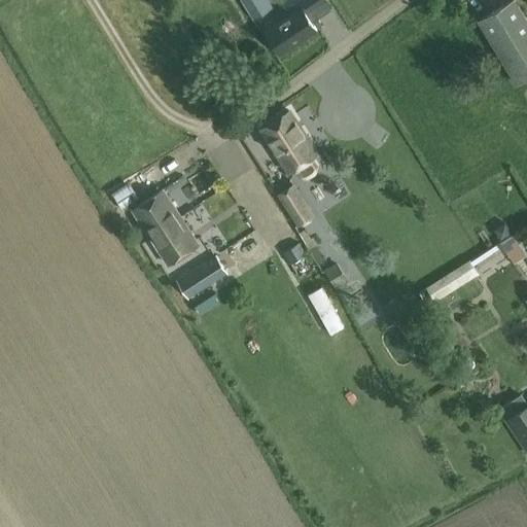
[(242,0),(254,20),(273,8),(267,0),(242,0)]
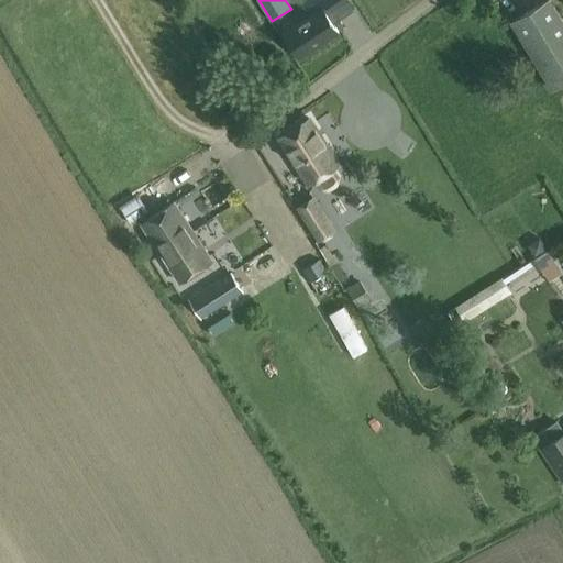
[(318,0),(290,19),(295,25),(284,32),(300,57),(339,32),(329,17),(338,11),(330,0),(318,0)]
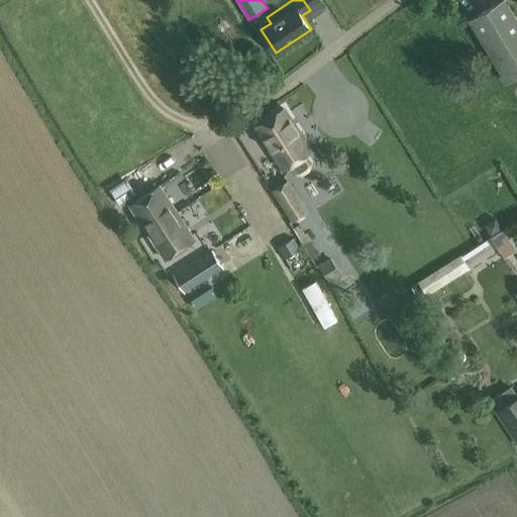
[(516,75),(516,18),(506,0),(501,0),(470,19),(507,82),(516,75)]
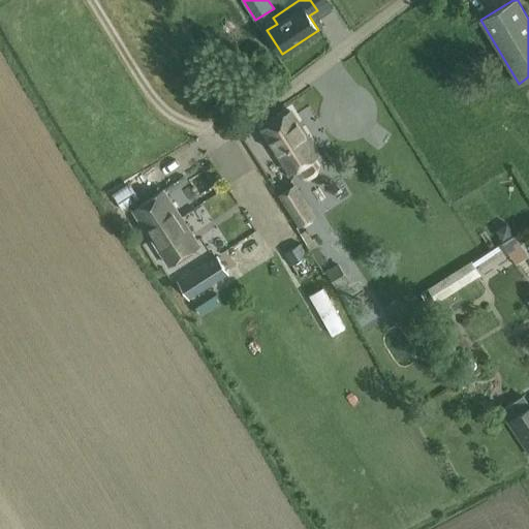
[(291,173),(297,169),(302,179),(303,179),(305,179),(306,179),(309,179),(312,178),(313,178),(315,176),(317,174),(318,173),(319,170),(319,169),(320,168),(320,166),(320,165),(315,157),(318,155),(289,112),(262,128),(291,173)]
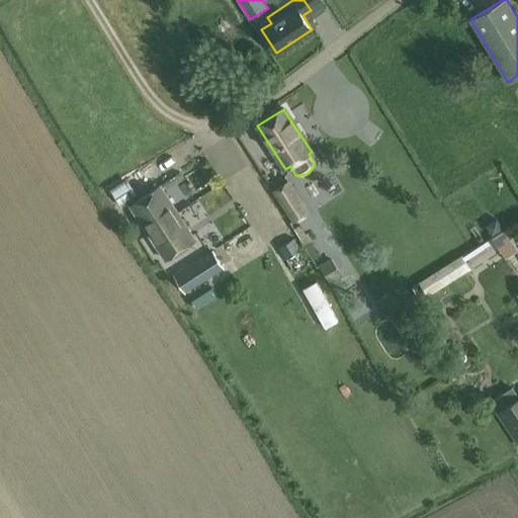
[(310,210),(290,179),(272,190),(291,222),(310,210)]
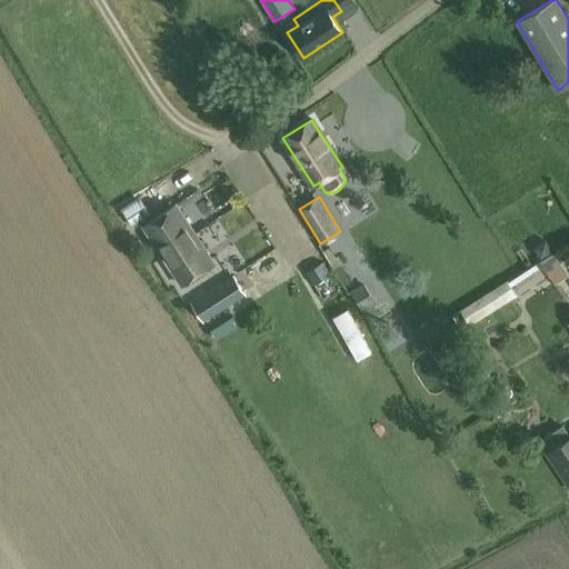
[(136,199),(122,209),(133,226),(148,217),(136,199)]
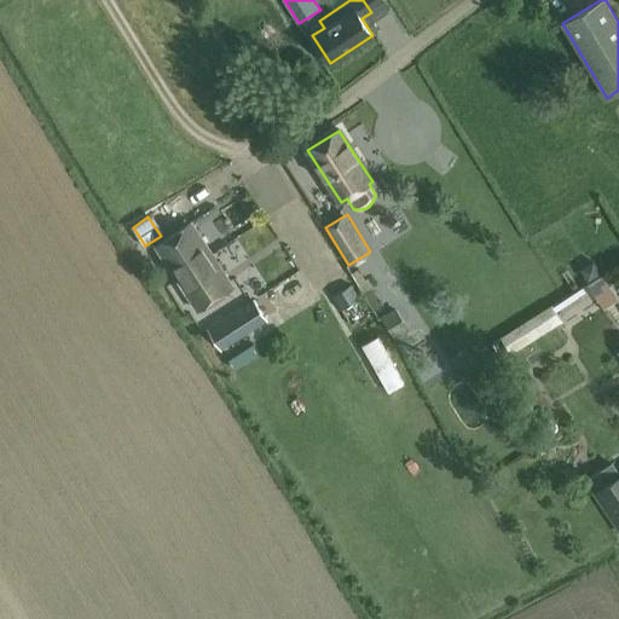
[(233,288),(218,264),(191,223),(157,246),(200,310),(233,288)]
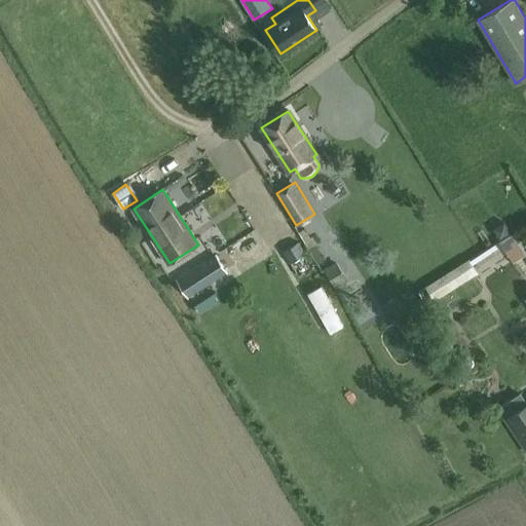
[(305,229),(300,232),(317,263),(326,259),(313,237),(310,238),(305,229)]
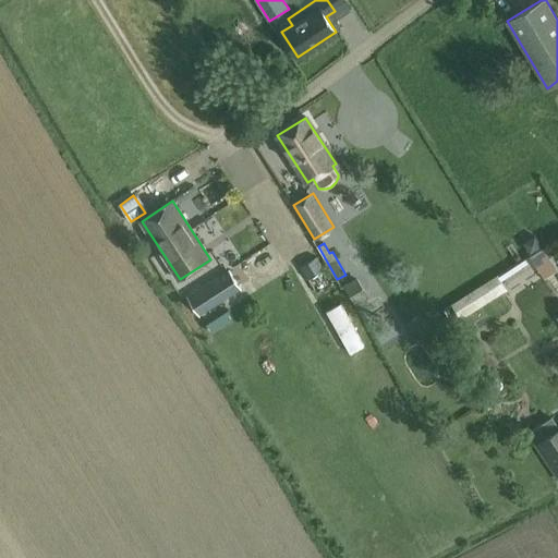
[(530,256),(557,298),(557,316),(557,317),(557,318),(557,270),(543,247),(530,256)]
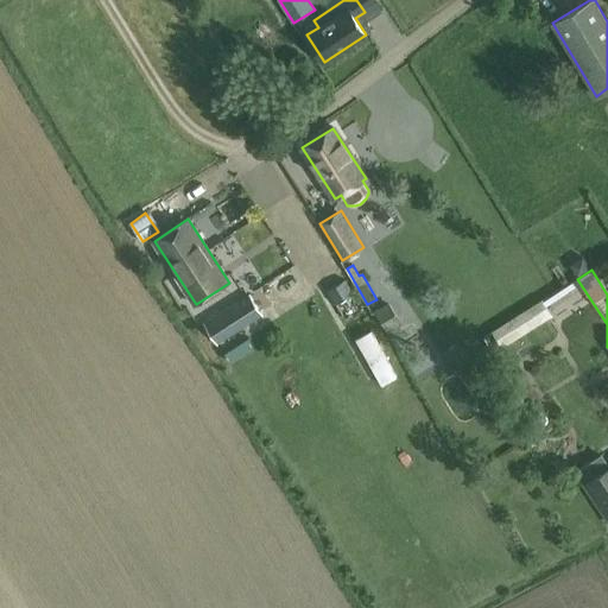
[(350,327),(365,320),(341,273),(328,279),(350,327)]
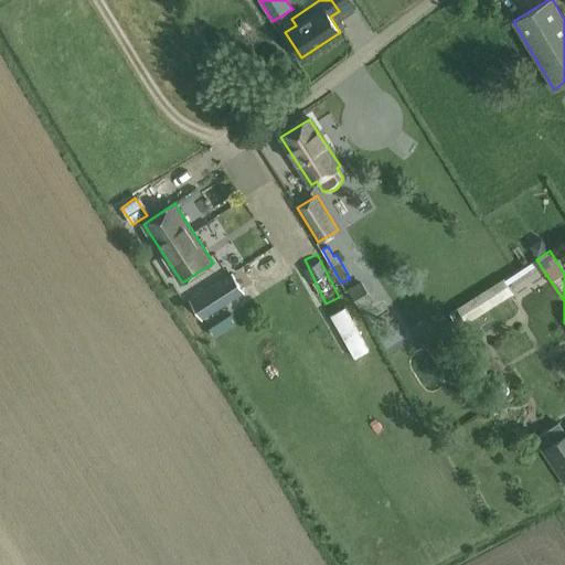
[(232,273),(190,299),(202,319),(244,292),(232,273)]
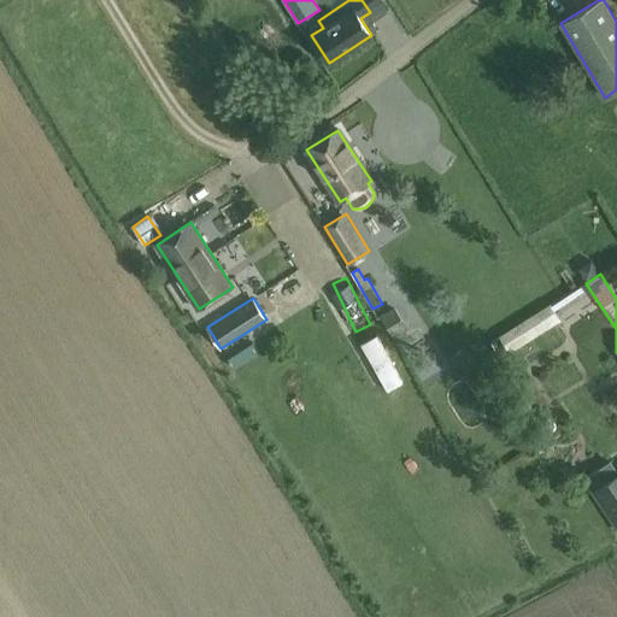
[(551,304),(499,335),(509,352),(562,321),(551,304)]
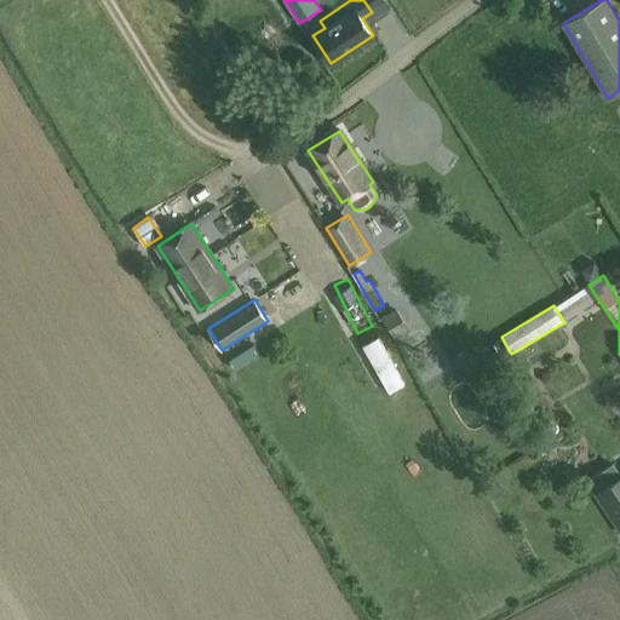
[(395,340),(409,331),(396,309),(382,319),(395,340)]
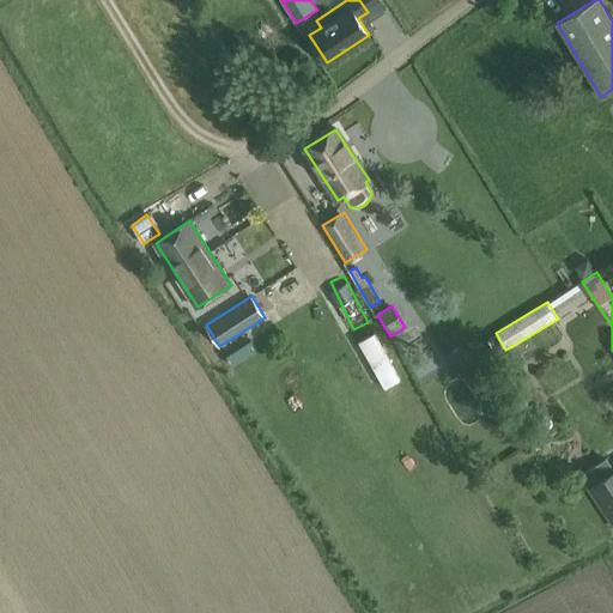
[(450,356),(431,368),(449,399),(447,401),(462,428),(485,414),(450,356)]
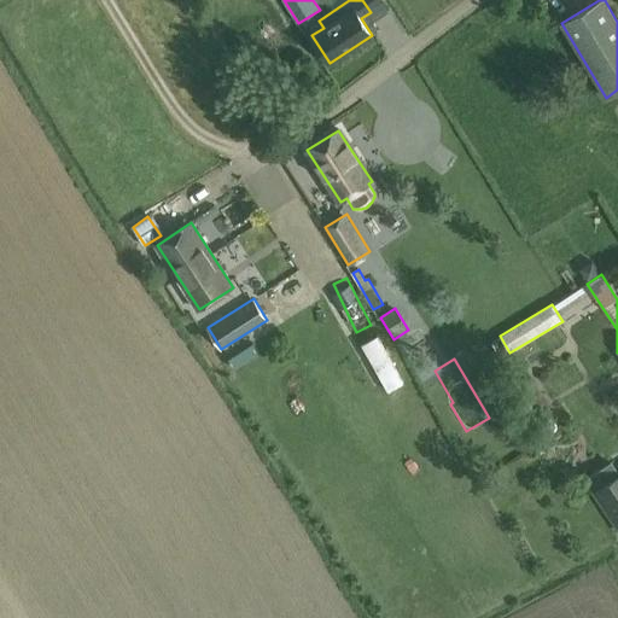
[(413,386),(395,397),(403,410),(420,401),(413,386)]
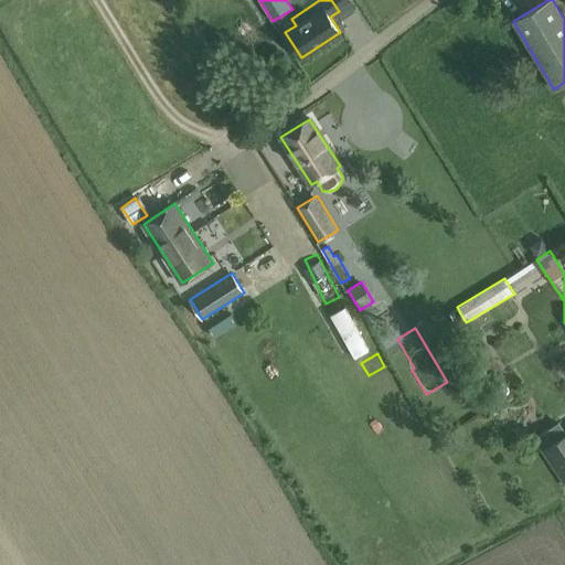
[(564,417),(539,436),(546,447),(543,449),(564,481),(564,417)]
